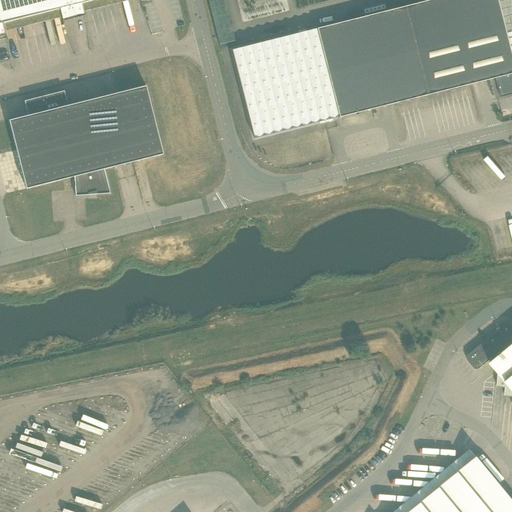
[(0,0),(0,36),(6,35),(7,35),(6,31),(61,17),(63,21),(84,16),(83,12),(129,0),(139,0),(140,2),(141,1),(145,0),(0,0)]
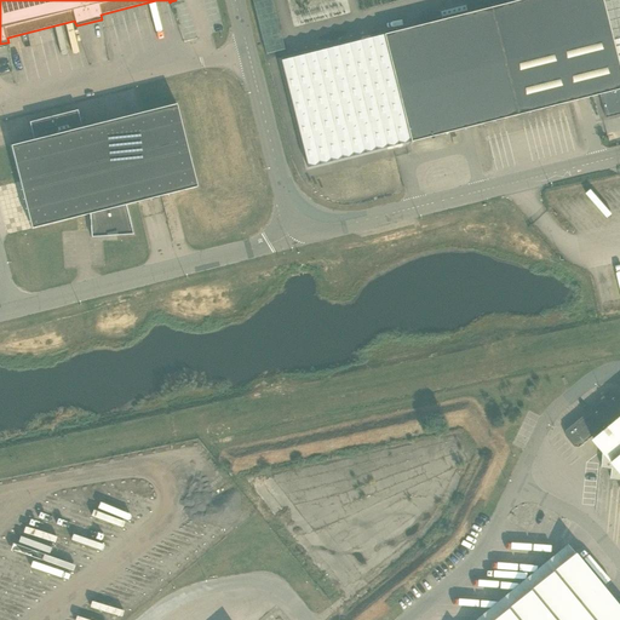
[(557,105),(577,101),(589,97),(600,95),(606,118),(619,114),(619,0),(520,0),(384,35),(384,36),(411,142),(412,142),(431,137),(435,136),(458,130),(471,127),(557,105)]
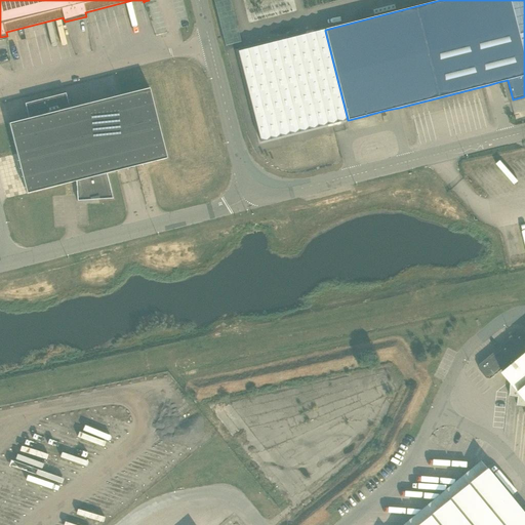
[(66,93),(25,104),(29,119),(9,123),(27,194),(76,182),(77,201),(113,199),(113,198),(107,173),(167,158),(150,88),(70,109),(66,93)]
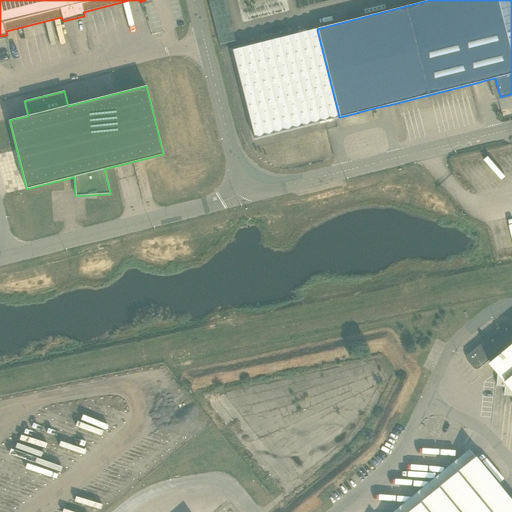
[(511,323),(507,323),(468,355),(467,360),(475,369),(479,369),(490,360),(492,363),(491,364),(498,373),(497,386),(506,387),(505,395),(511,395),(511,323)]
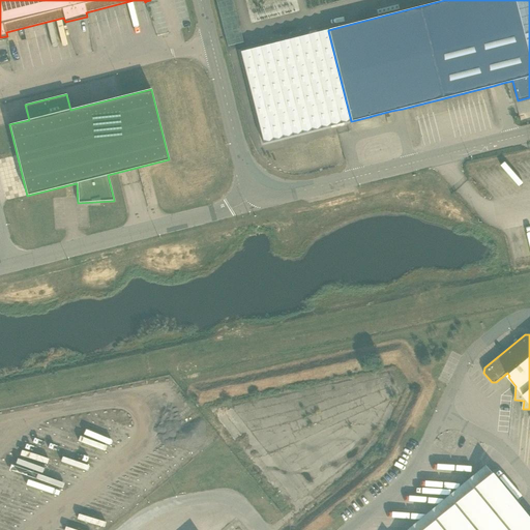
[(529,529),(529,520),(492,473),(421,529),(529,529)]
